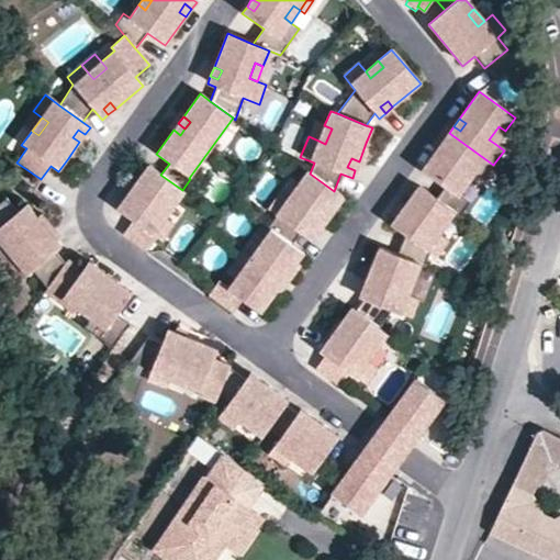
[(180,135),(185,129),(178,123),(174,130),(180,135)]
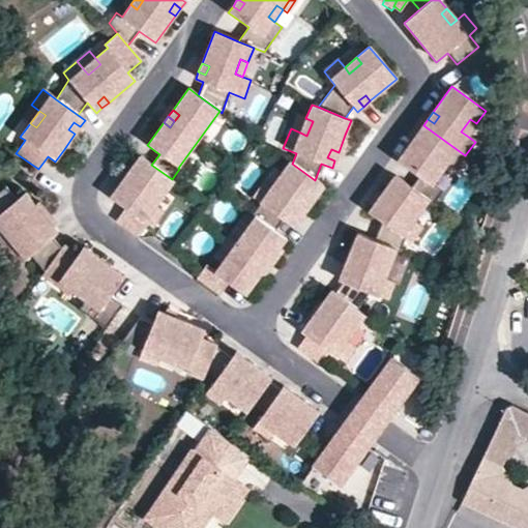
[(306,136),(313,121),(305,118),(300,133),(306,136)]
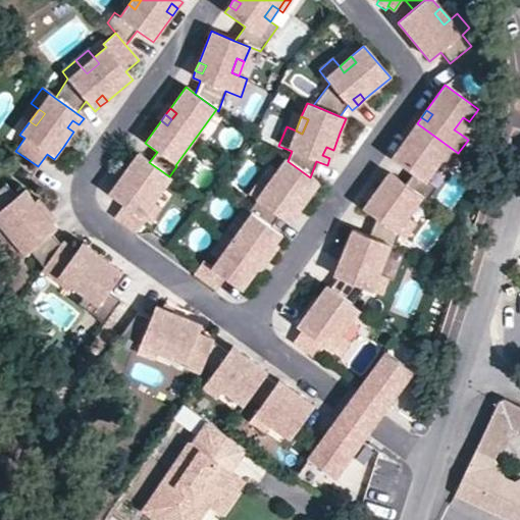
[(460,134),(469,121),(463,117),(454,130),(460,134)]
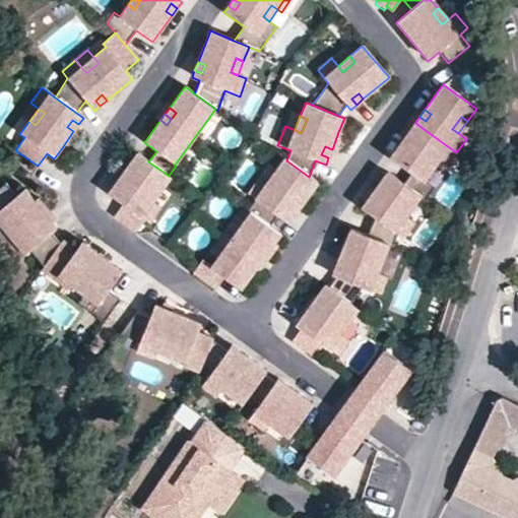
[(83,126),(79,123),(78,124),(72,120),(67,127),(73,131),(63,146),(67,149),(83,126)]
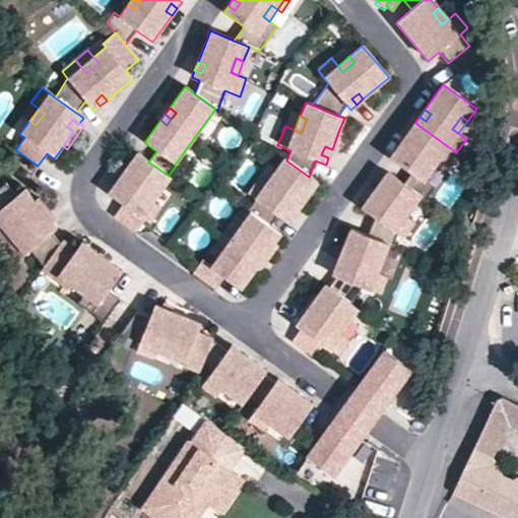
[(419,178),(434,158),(438,162),(446,168),(456,152),(415,123),(410,129),(416,134),(411,141),(405,137),(389,158),(411,174),(403,185),(416,194),(421,197),(425,200),(434,188),(424,181),(419,178)]
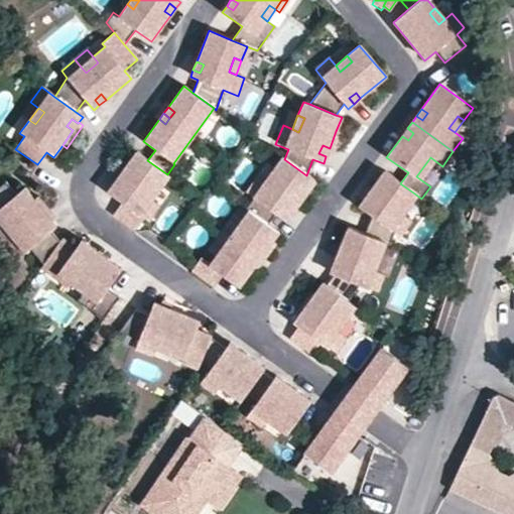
[(408,140),(413,133),(407,128),(402,136),(408,140)]
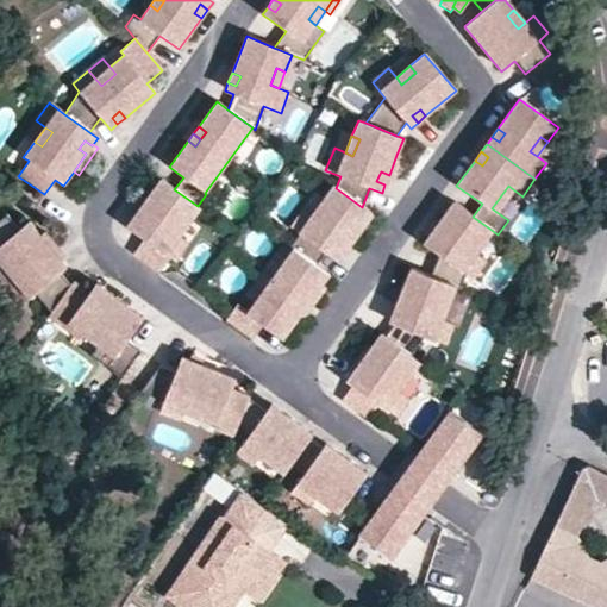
[(390,187),(402,157),(396,155),(389,175),(385,185),(390,187)]
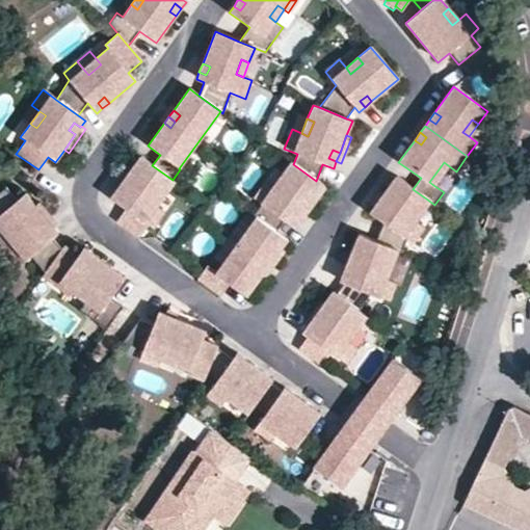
[(336,161),(340,153),(333,150),(328,158),(336,161)]
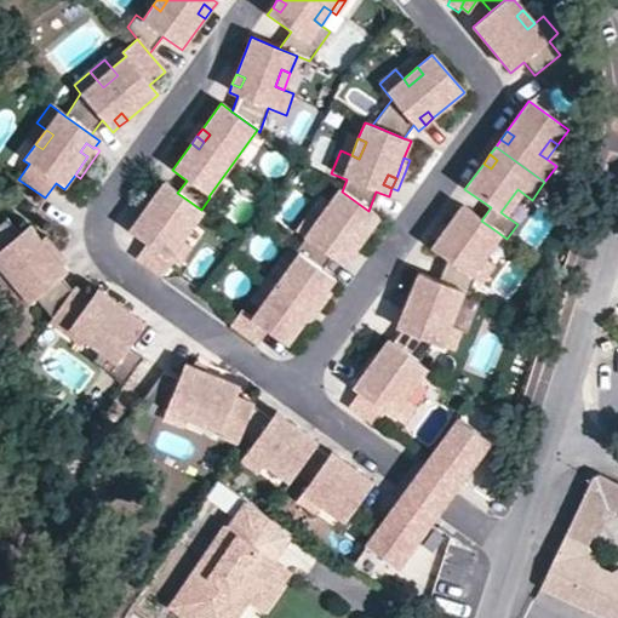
[(201,210),(177,193),(164,183),(139,216),(148,221),(142,229),(133,224),(129,232),(146,244),(136,258),(162,278),(172,263),(178,267),(190,250),(181,242),(173,238),(184,223),(192,228),(204,212),(201,210)]
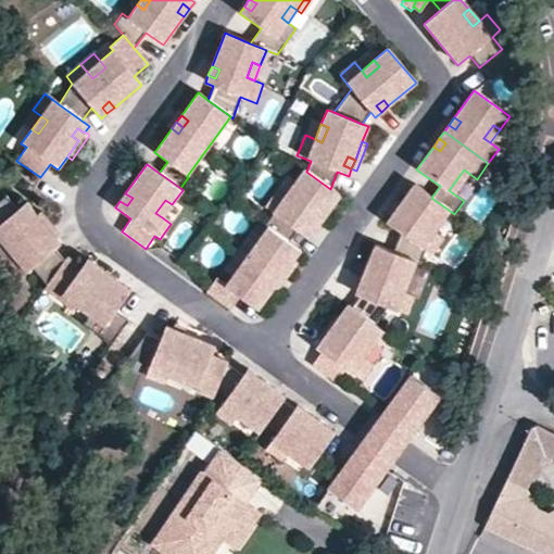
[(318,225),(340,196),(330,189),(306,172),(303,170),(294,183),(301,188),(291,201),(285,197),(277,191),(264,208),(273,213),(264,225),(267,227),(288,242),(297,231),(309,239),(313,233),(306,228),(312,221),(318,225)]
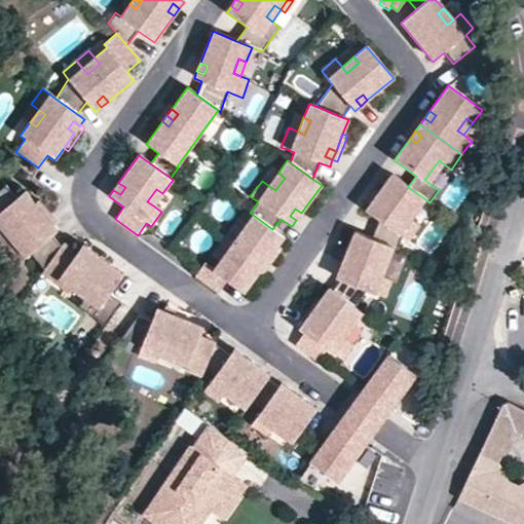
[(428,183),(443,163),(439,160),(424,180),(428,183)]
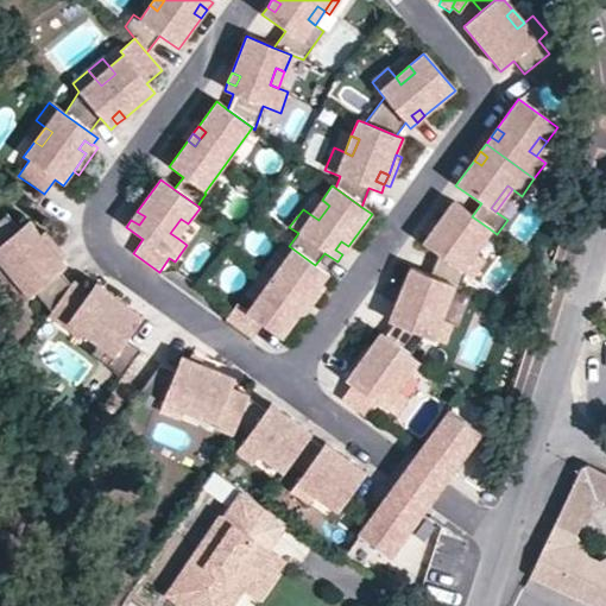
[(319,220),(329,206),(322,200),(311,215),(319,220)]
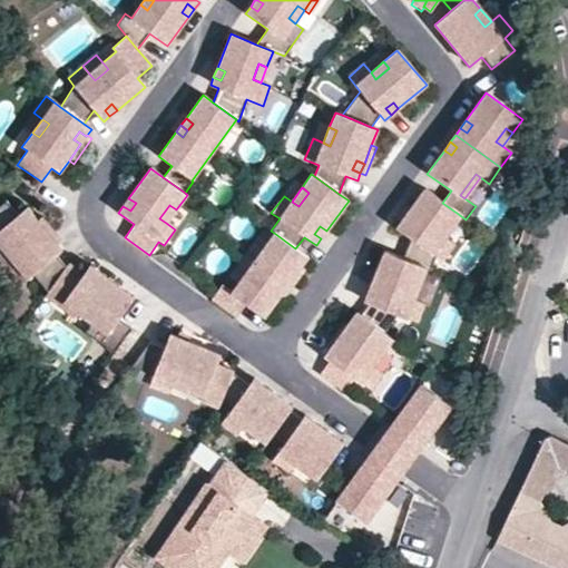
[(444,238),(440,235),(457,213),(442,203),(423,189),(408,213),(407,214),(413,218),(408,227),(401,222),(400,223),(395,229),(410,240),(402,260),(426,268),(430,271),(436,257),(441,262),(453,245),(444,238)]
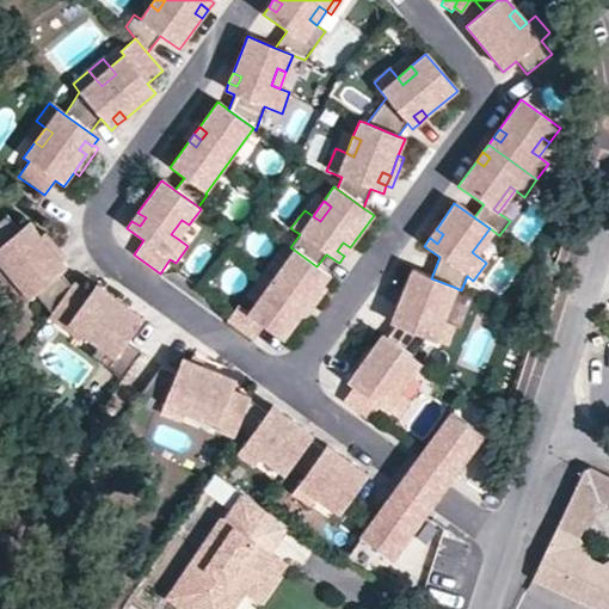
[(140,226),(146,217),(137,213),(131,221),(140,226)]
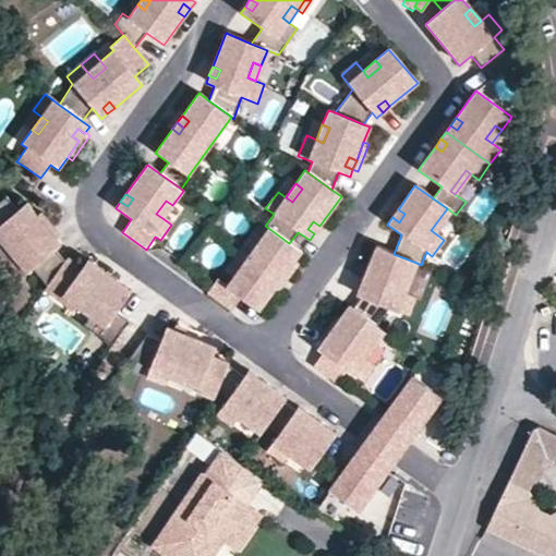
[(43,237),(48,231),(36,216),(25,204),(16,210),(5,197),(0,202),(0,243),(1,244),(13,260),(3,267),(16,282),(31,270),(46,287),(63,263),(53,251),(60,244),(56,240),(55,238),(48,243),(43,237)]
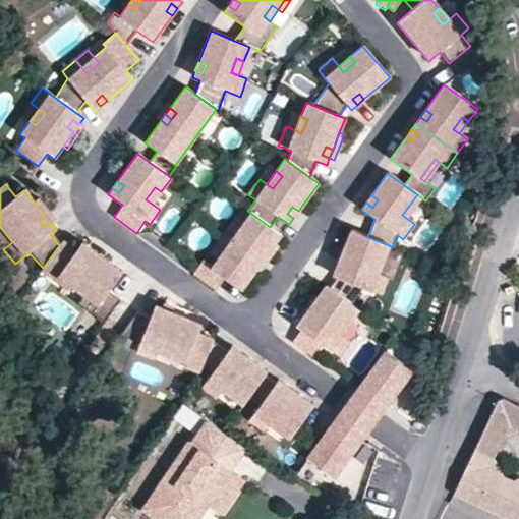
[(152,204),(161,191),(155,187),(146,199),(152,204)]
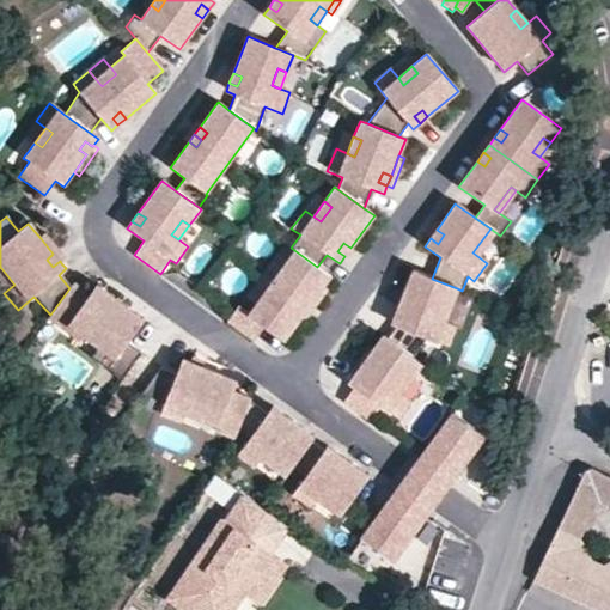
[(444,235),(437,230),(438,229),(432,225),(424,236),(429,239),(431,238),(438,244),(444,235)]
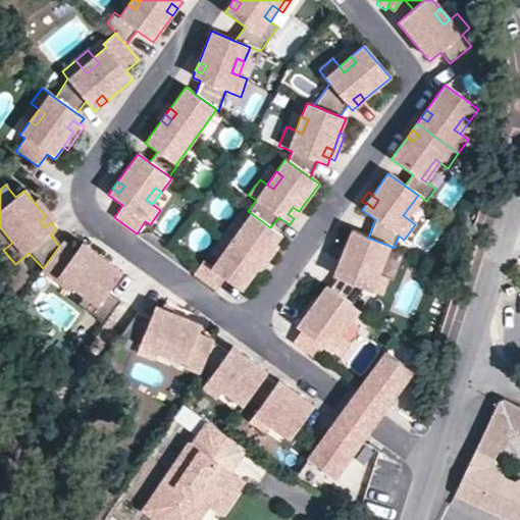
[(407,218),(422,198),(418,195),(403,215),(407,218)]
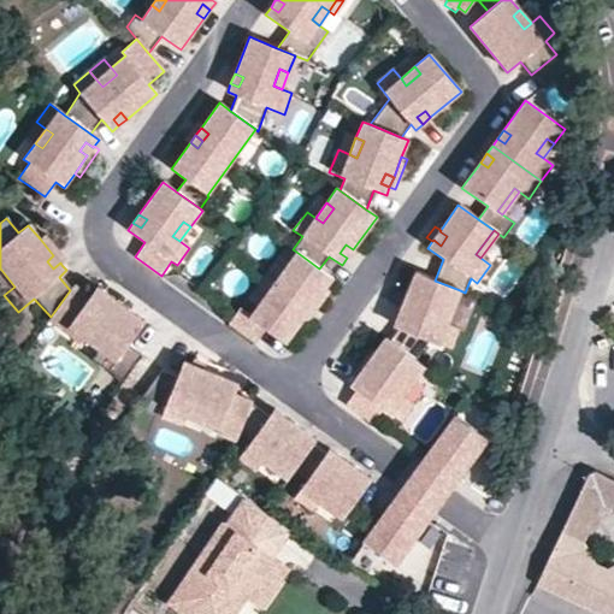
[(62,265),(66,260),(45,235),(40,238),(53,255),(47,261),(53,269),(60,263),(62,265)]
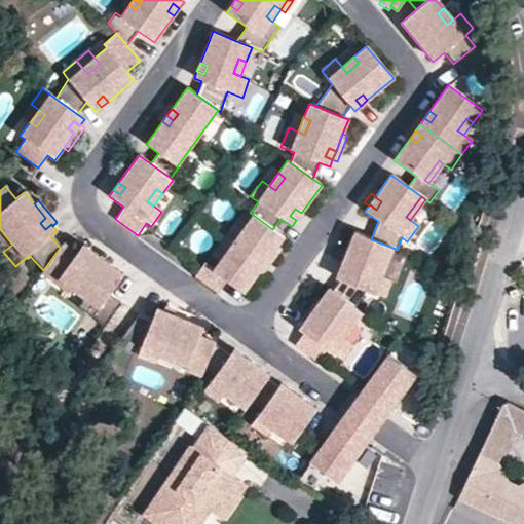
[(296,220),(301,213),(295,209),(290,216),(296,220)]
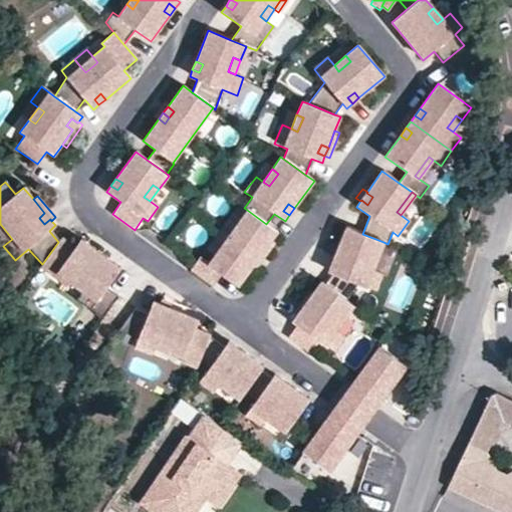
[(270,241),(277,232),(266,224),(247,210),(208,264),(199,257),(190,270),(212,286),(220,274),(237,287),(252,266),(246,262),(251,255),(255,249),(261,254),(270,241)]
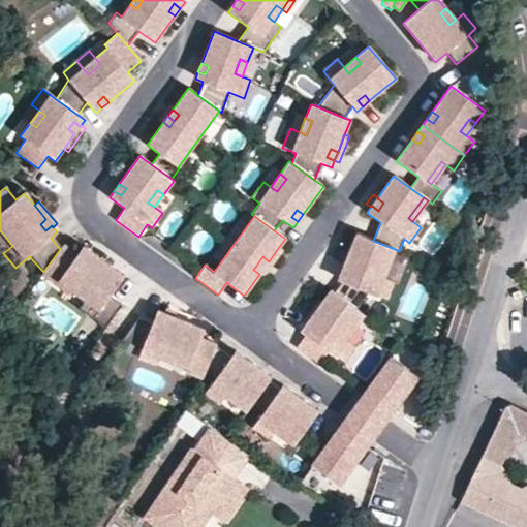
[(12,246),(1,231),(0,233),(0,249),(3,253),(12,246)]
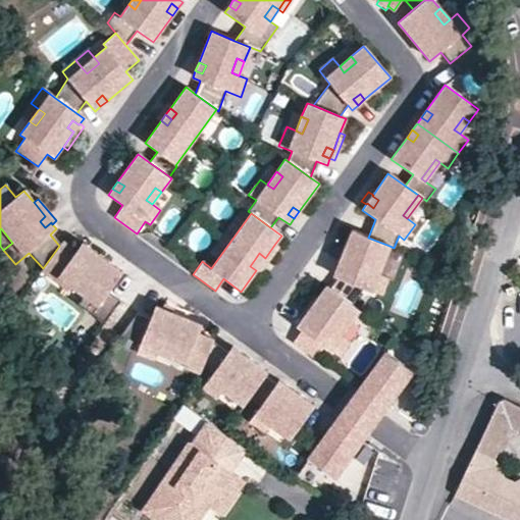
[(381,297),(387,279),(378,275),(371,272),(377,258),(384,261),(390,246),(368,238),(352,230),(339,261),(346,264),(343,272),(335,269),(332,277),(336,278),(328,289),(351,305),(363,290),(381,297)]
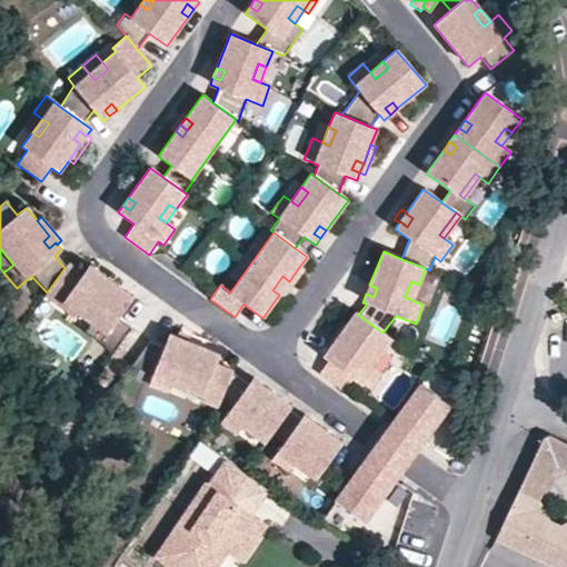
[(113,295),(118,287),(88,266),(82,275),(68,264),(65,268),(47,292),(43,297),(59,309),(63,302),(77,312),(82,306),(96,316),(91,322),(83,332),(113,354),(130,329),(118,319),(132,298),(126,294),(121,300),(113,295)]
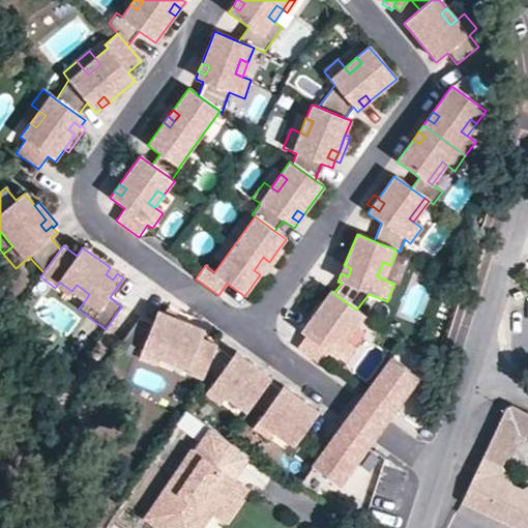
[(264,277),(283,252),(279,248),(269,262),(265,268),(260,274),(264,277)]
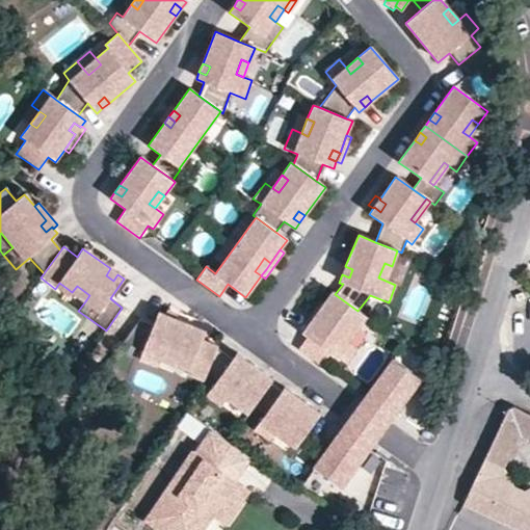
[(270,263),(264,258),(260,264),(266,269),(270,263)]
